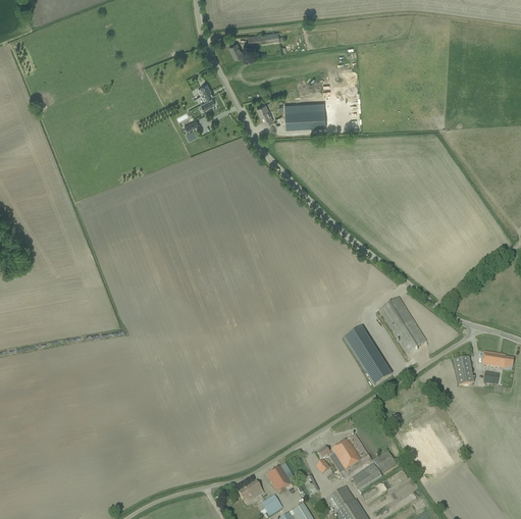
[(284,34),(279,35),(278,31),(249,34),(250,42),(280,38),(280,40),(284,40),(284,34)]
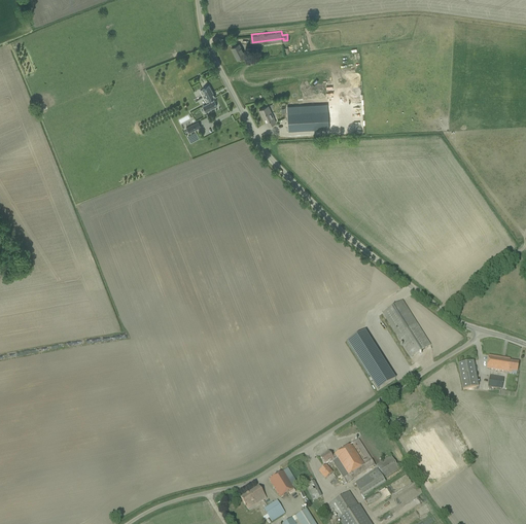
[(240,41),(238,42),(233,45),(237,50),(235,51),(238,57),(241,56),(242,56),(242,55),(246,53),(240,41)]
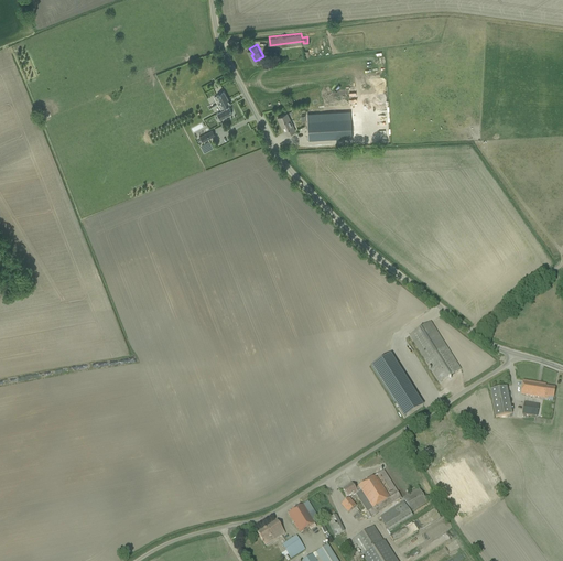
[(219,92),(215,94),(217,98),(219,97),(222,100),(219,101),(222,106),(224,105),(225,107),(227,106),(226,104),(231,101),(225,88),(223,89),(222,89),(219,90),(219,92)]
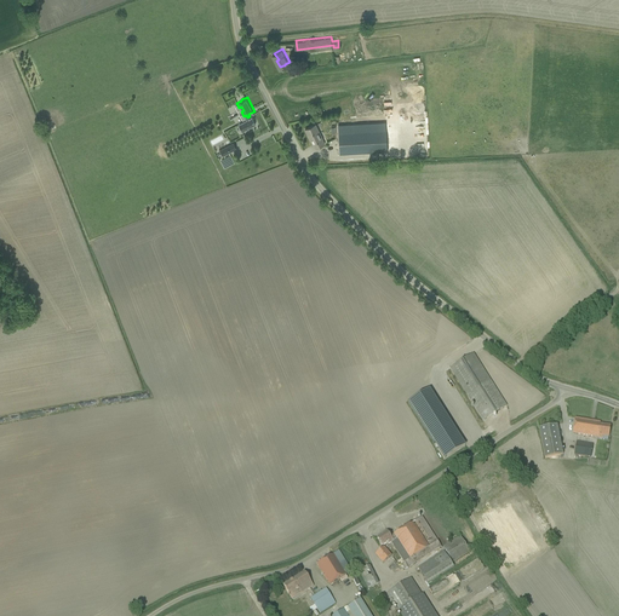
[(256,121),(253,115),(250,116),(247,117),(240,122),(240,124),(241,127),(242,126),(244,128),(256,121)]
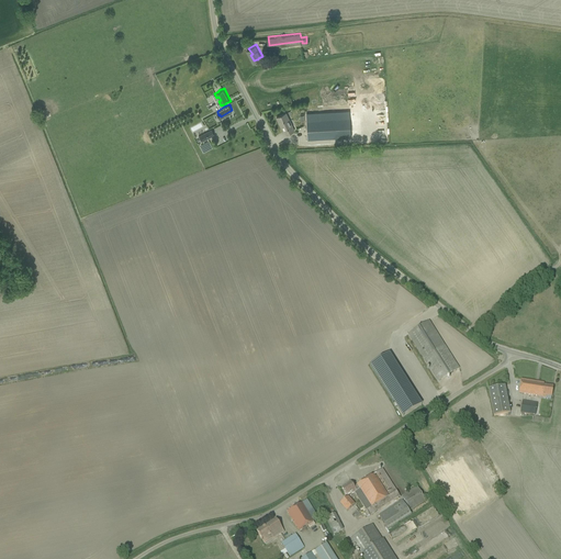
[(329,109),(313,110),(307,111),(309,137),(314,136),(338,135),(348,135),(351,134),(350,115),(329,116),(329,109)]
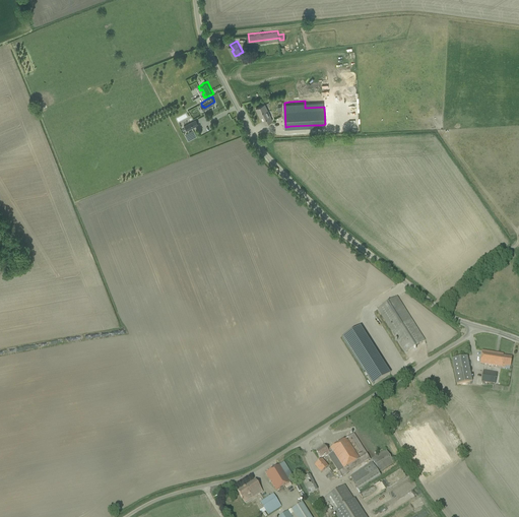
[(271,115),(265,102),(257,106),(259,112),(260,111),(263,118),(264,118),(265,122),(273,118),(271,115)]
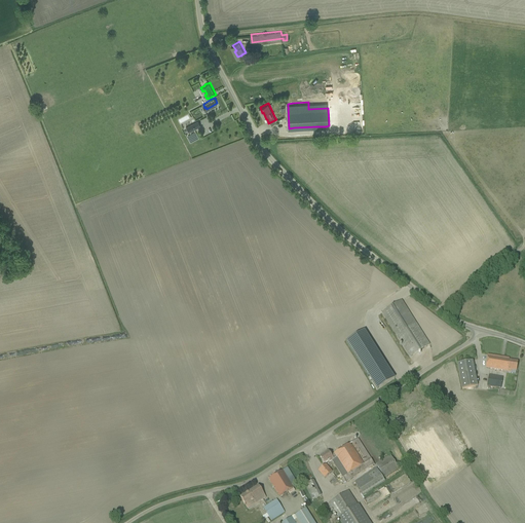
[(189,129),(201,123),(198,118),(187,124),(189,129)]
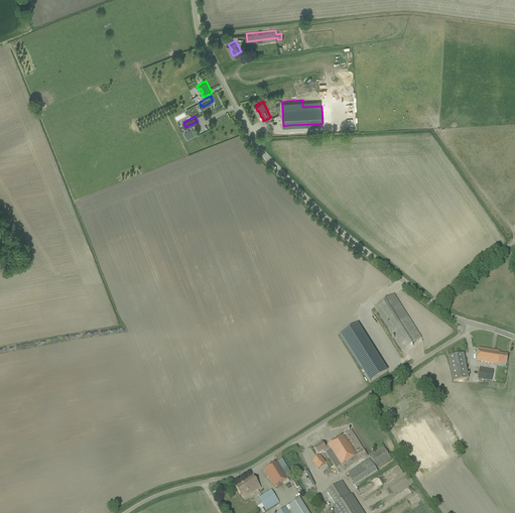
[(395,291),(375,303),(403,348),(422,335),(395,291)]
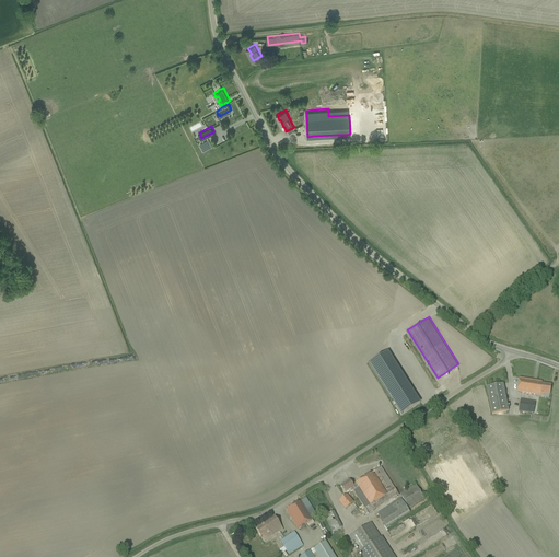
[(412,386),(388,349),(370,360),(391,397),(392,396),(393,398),(412,386)]
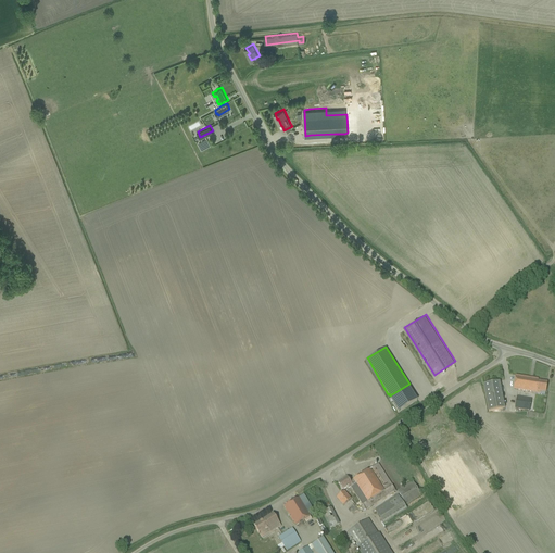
[(517,372),(516,377),(514,386),(539,390),(540,388),(546,389),(549,379),(539,378),(539,376),(517,372)]
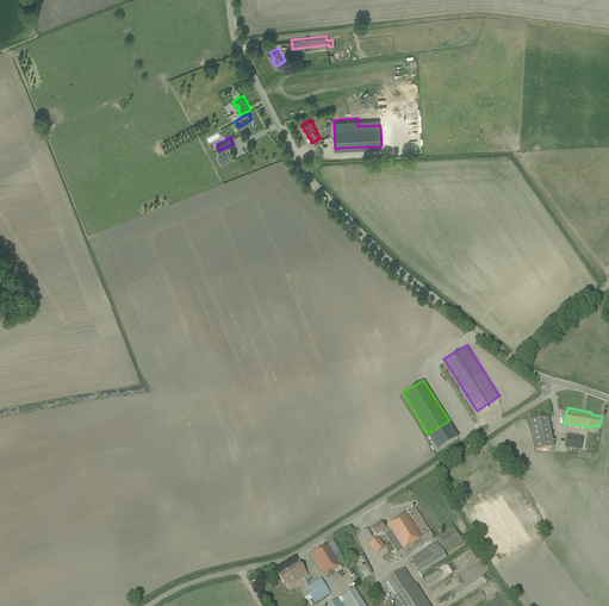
[(532,418),(533,424),(538,447),(554,444),(550,414),(532,418)]
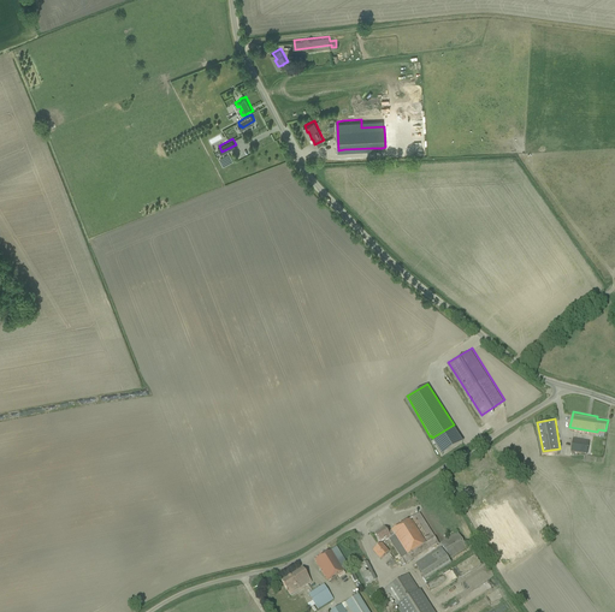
[(441,452),(463,439),(454,425),(432,438),(441,452)]
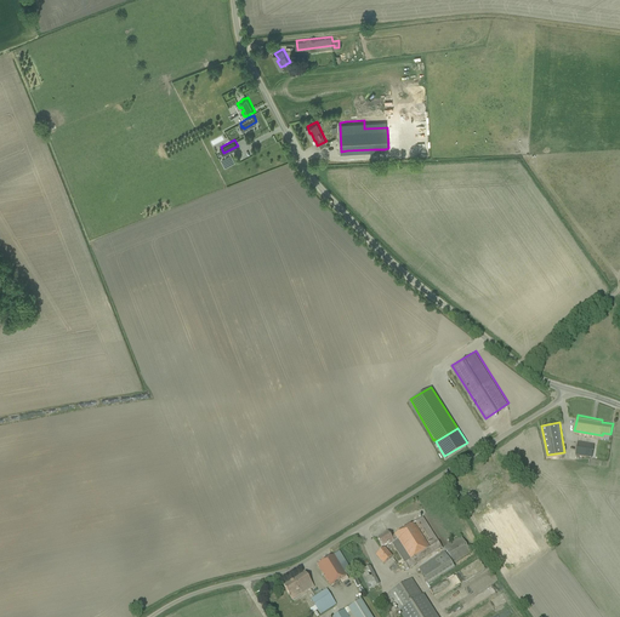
[(592,455),(595,441),(578,439),(576,452),(592,455)]
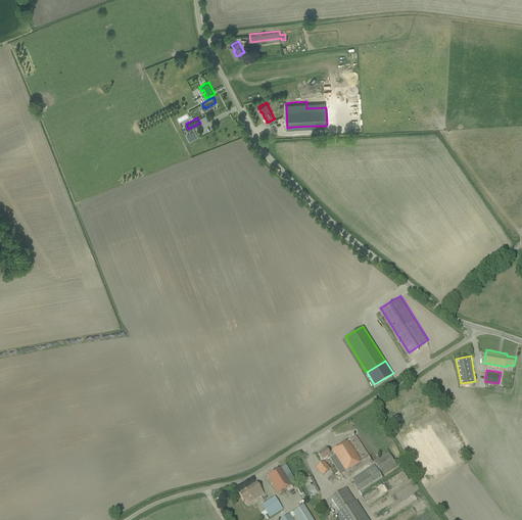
[(357,433),(333,448),(337,456),(333,458),(345,478),(374,460),(357,433)]
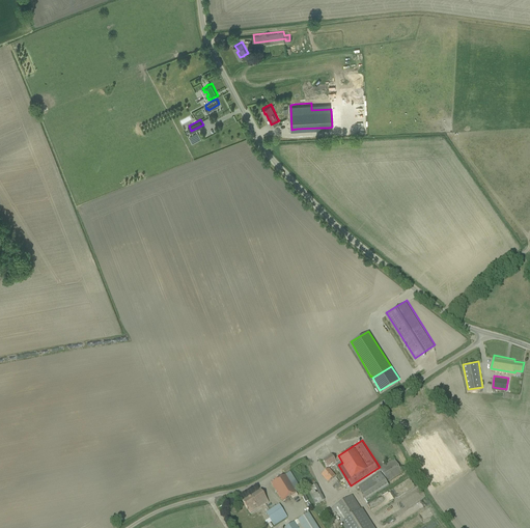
[(342,463),(338,455),(335,457),(332,452),(324,459),(328,465),(333,462),(334,464),(336,462),(338,465),(342,463)]
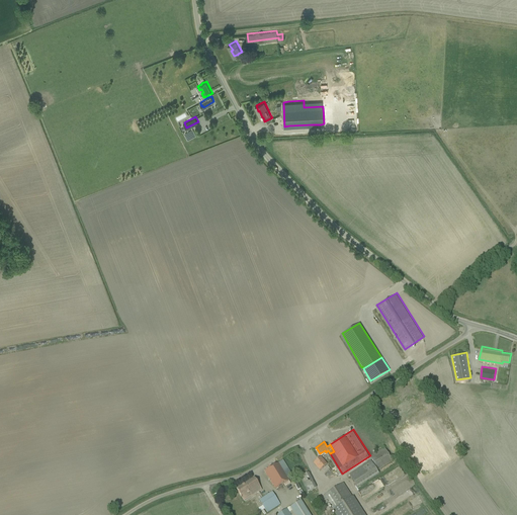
[(385,445),(371,454),(379,466),(394,458),(385,445)]
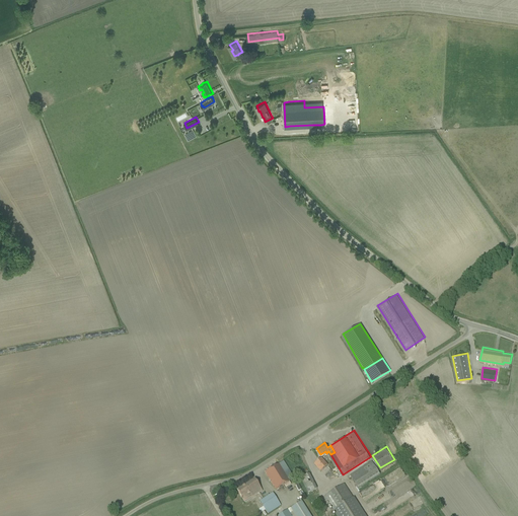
[(315,461),(318,465),(321,468),(328,462),(322,455),(315,461)]
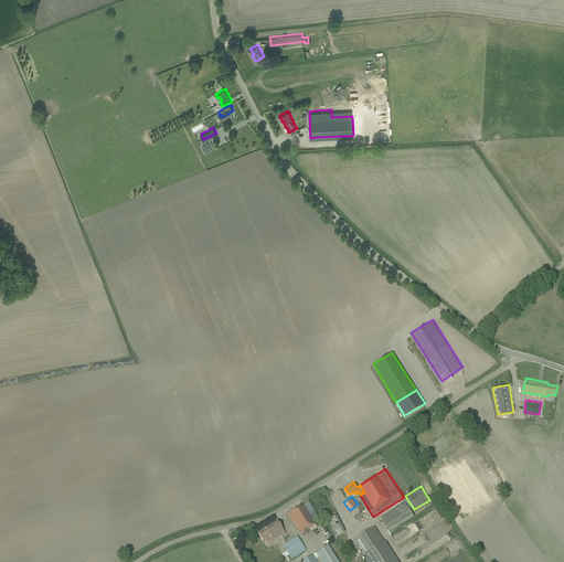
[(289,511),(293,516),(301,530),(321,518),(309,499),(289,511)]
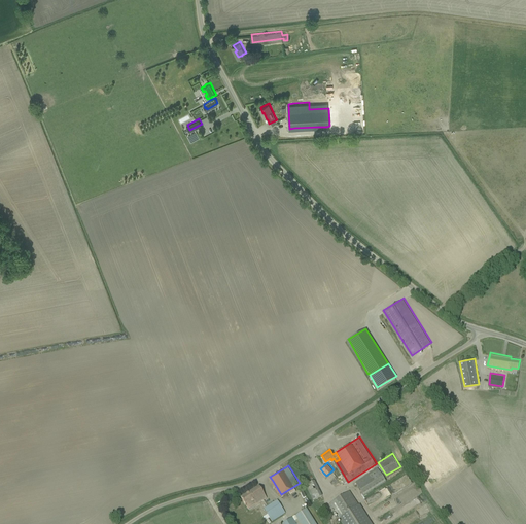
[(364,493),(386,479),(378,465),(356,480),(364,493)]
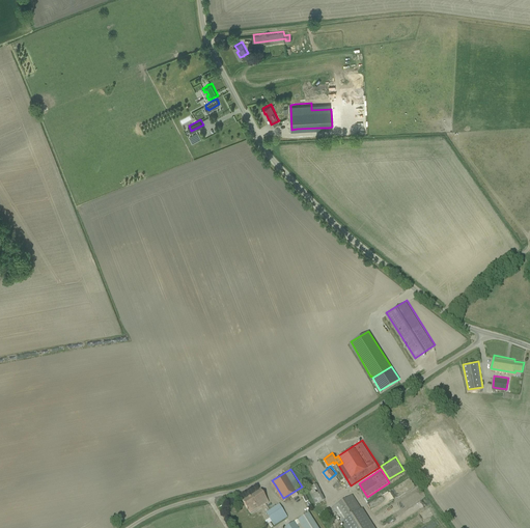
[(308,487),(311,491),(316,501),(325,497),(317,481),(308,487)]
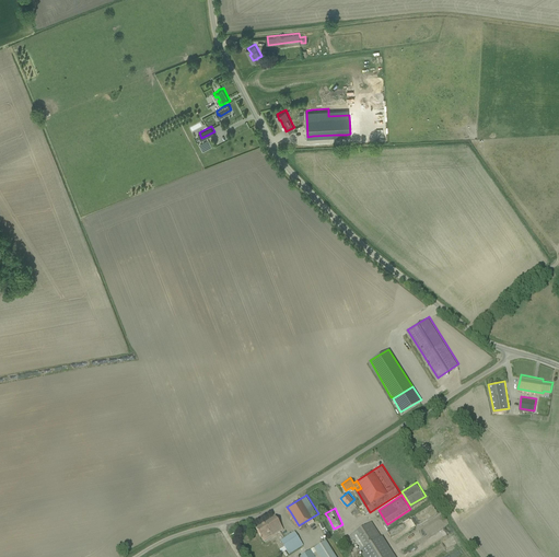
[(276,514),(256,526),(265,538),(284,526),(276,514)]
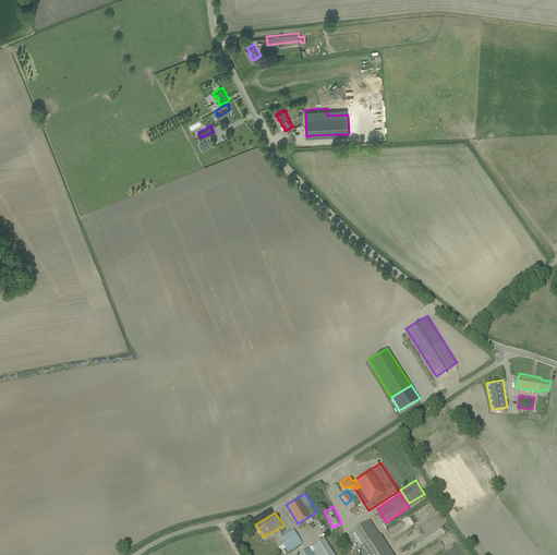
[(349,531),(365,554),(395,554),(371,517),(349,531)]
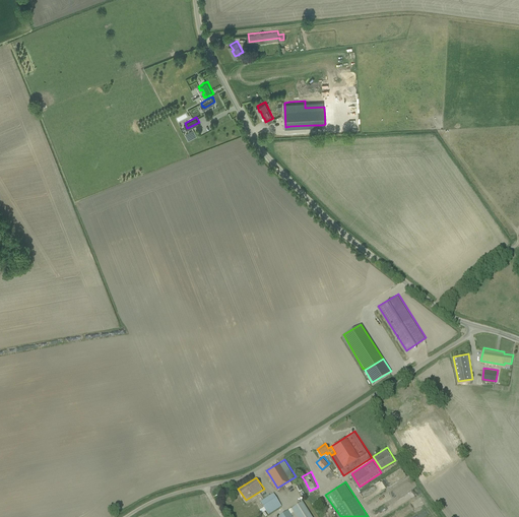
[(261,500),(263,504),(268,512),(282,503),(274,491),(261,500)]
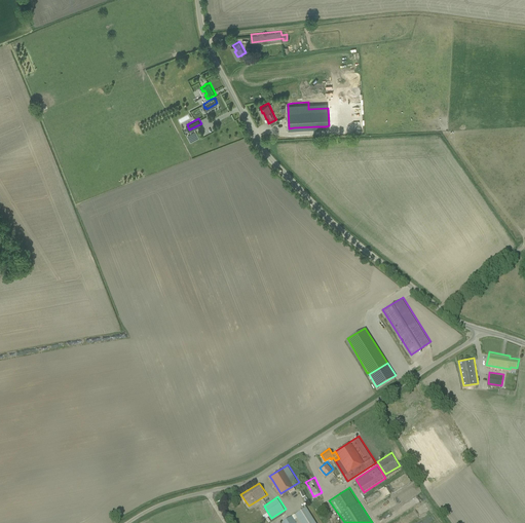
[(376,505),(376,510),(380,510),(380,507),(384,507),(384,501),(381,501),(381,505),(376,505)]
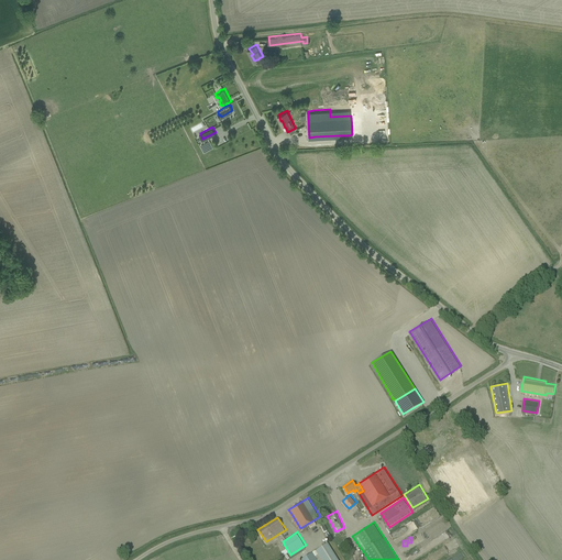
[(319,552),(323,559),(340,559),(329,540),(317,548),(319,552)]
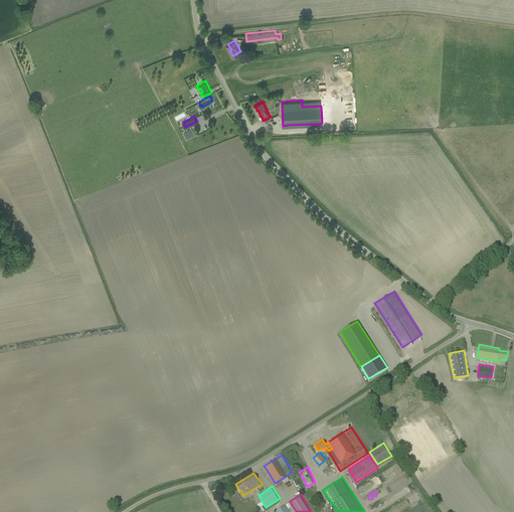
[(296,511),(292,505),(289,507),(286,503),(275,510),(276,511),(296,511)]
